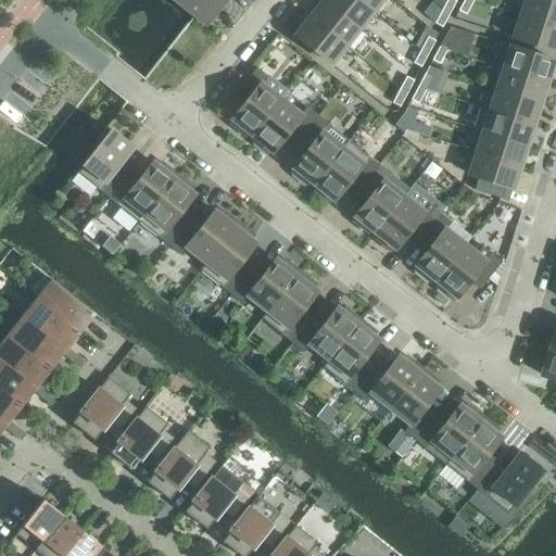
[(175,0),(206,24),(225,0),(175,0)]
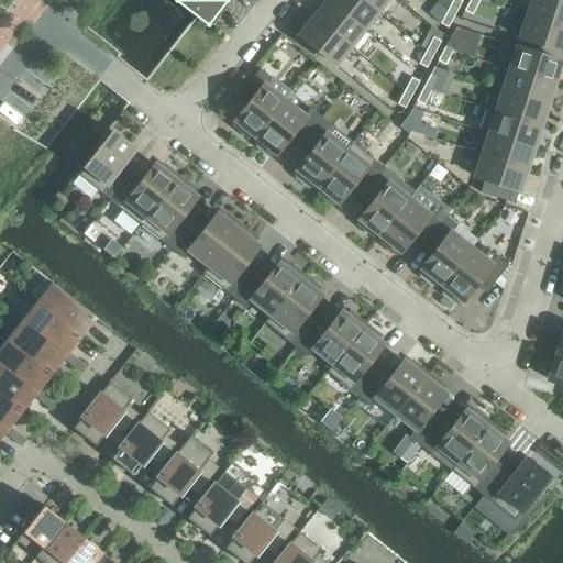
[(320,7),(312,17),(349,46),(363,29),(328,0),(321,9),(320,7)]
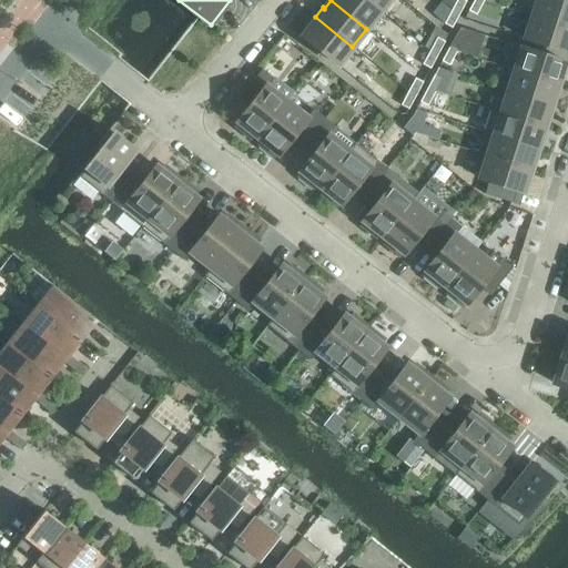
[(331,0),(366,29),(381,11),(366,0),(331,0)]
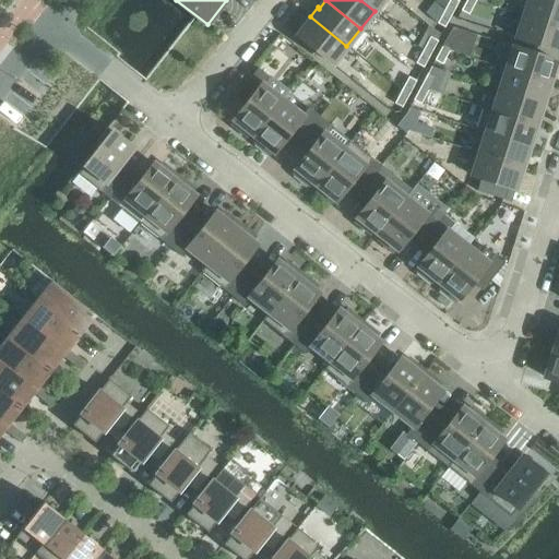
[(360,0),(375,11),(382,0),(360,0)]
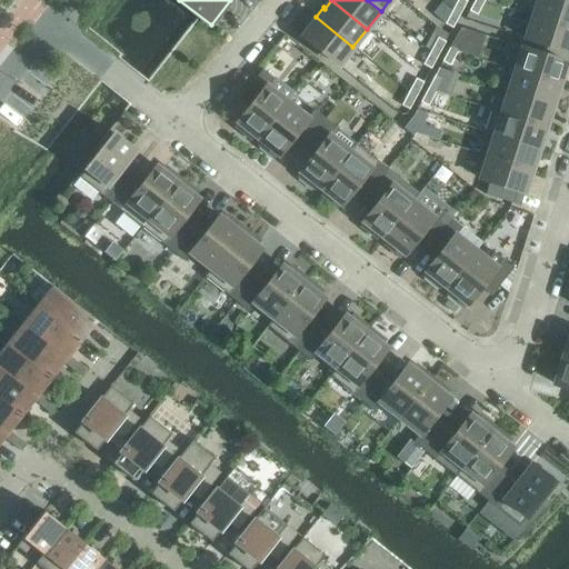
[(459,15),(467,1),(463,0),(457,0),(451,10),(459,15)]
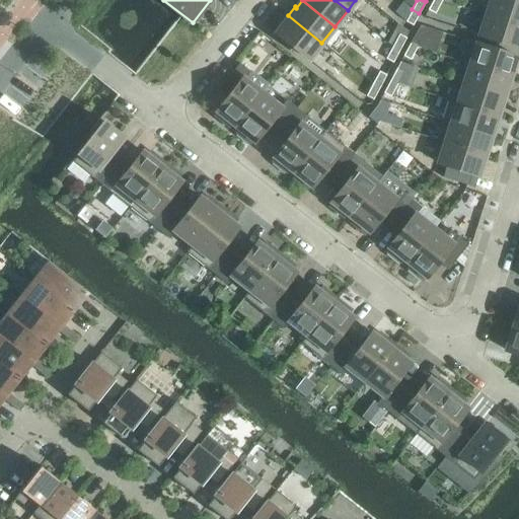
[(434,14),(441,1),(438,0),(432,0),(427,10),(434,14)]
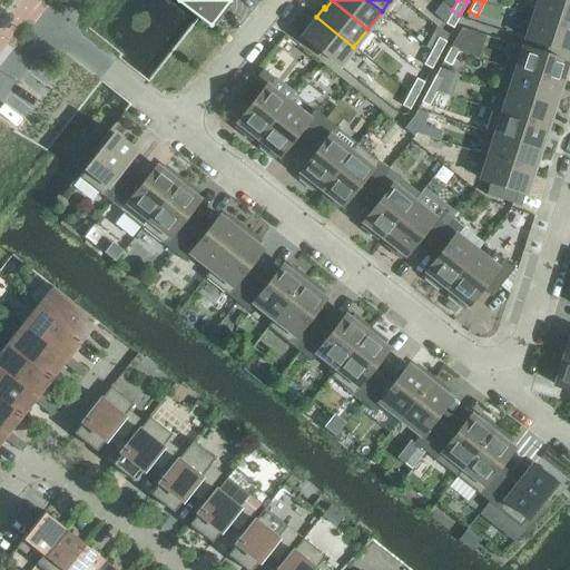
[(569,5),(556,0),(538,0),(533,17),(569,28),(569,5)]
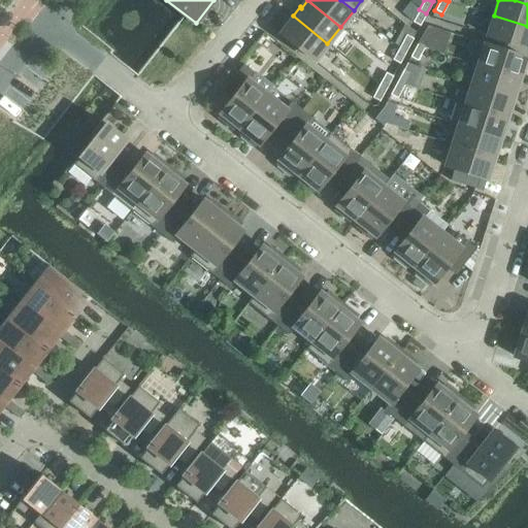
[(420,26),(426,13),(419,9),(413,23),(420,26)]
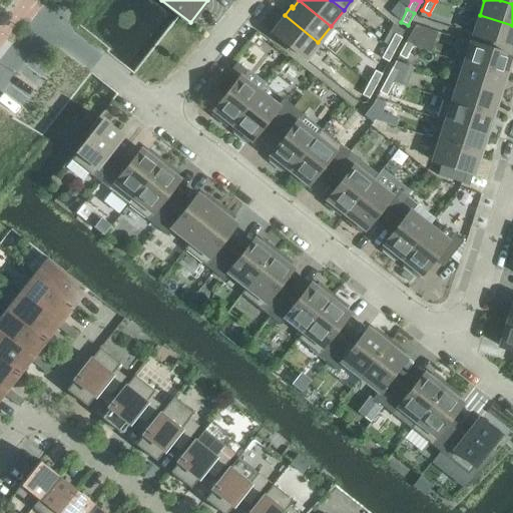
[(273,33),(305,59),(318,42),(285,15),(278,24),(279,25),(273,33)]
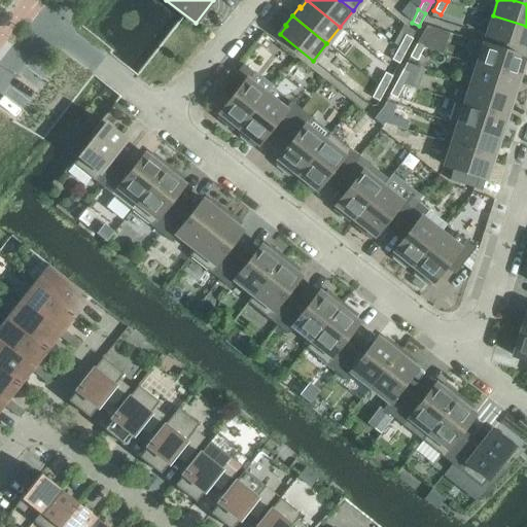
[(526,26),(493,15),(486,36),(526,49),(526,48),(526,26)]
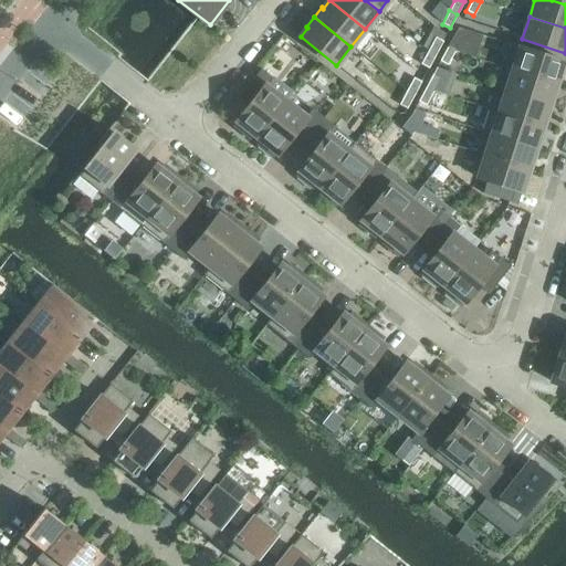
[(454,52),(461,39),(453,34),(447,48),(454,52)]
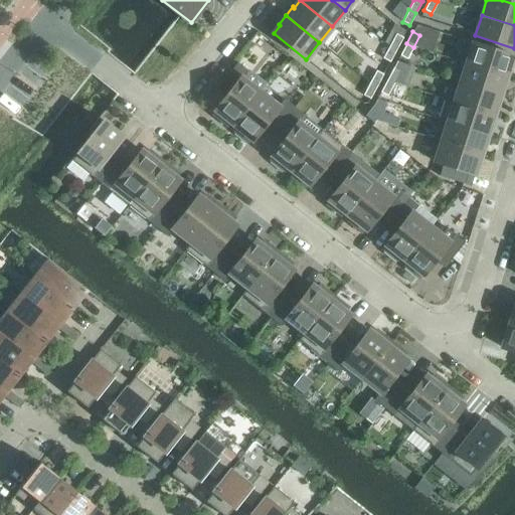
[(395,50),(402,38),(395,34),(389,46),(395,50)]
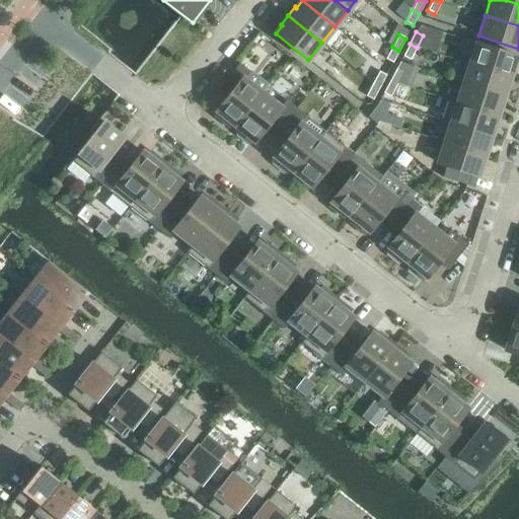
[(410,60),(417,48),(410,44),(402,56),(410,60)]
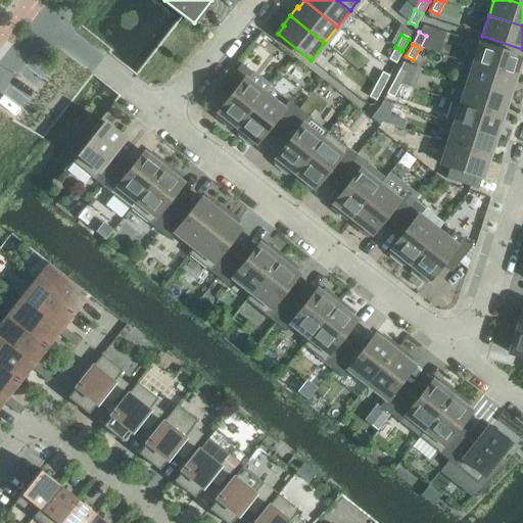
[(520,56),(480,44),(473,64),(515,78),(519,67),(517,66),(520,56)]
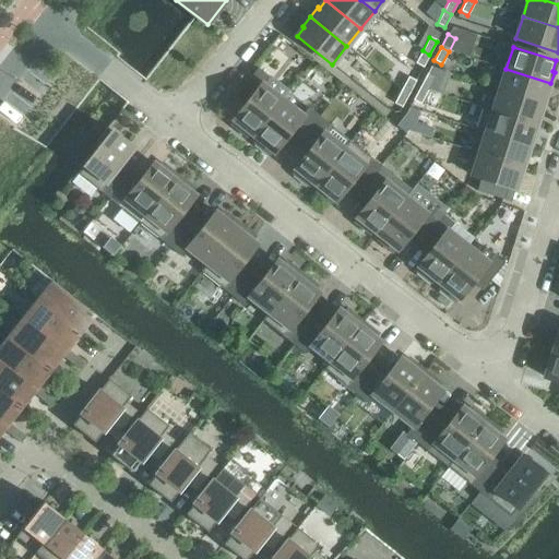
[(423,68),(429,55),(423,50),(415,63),(423,68)]
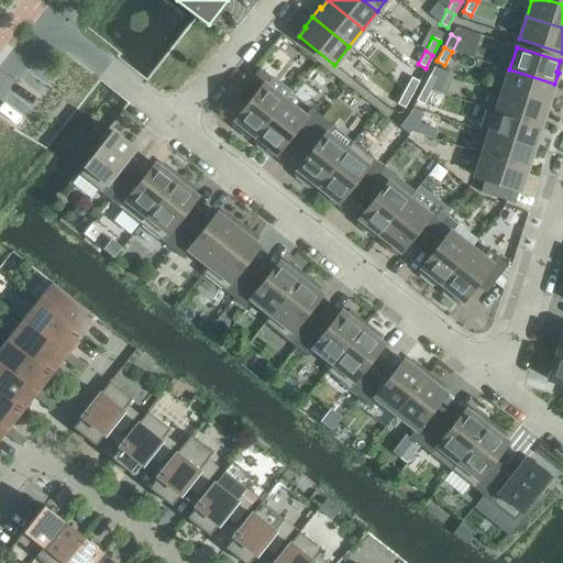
[(252,133),(255,136),(284,101),(264,86),(271,77),(260,68),(241,91),(251,100),(234,120),(236,122),(233,127),(249,138),(252,133)]
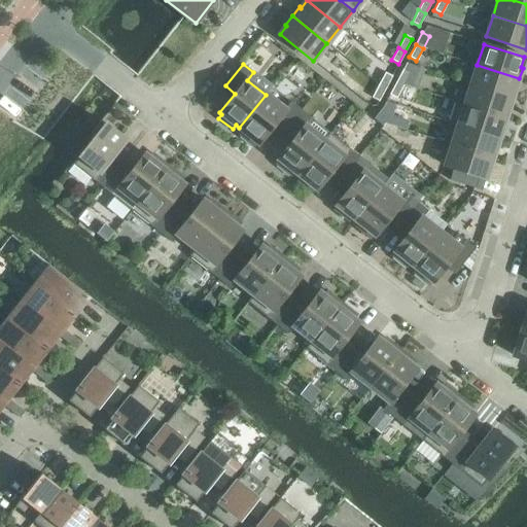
[(519,78),(477,65),(470,84),(512,98),(514,89),(516,90),(519,78)]
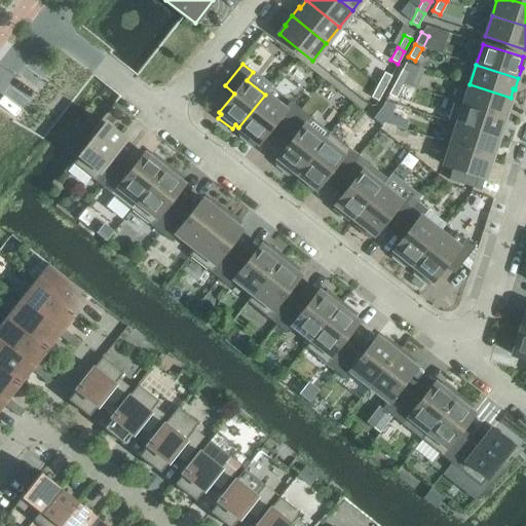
[(402,85),(409,73),(402,69),(395,82),(402,85)]
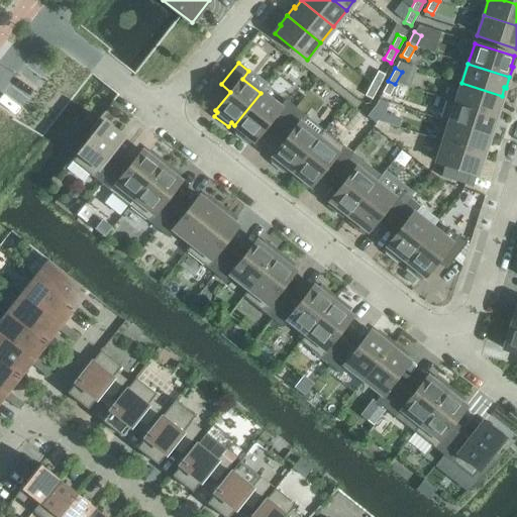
[(378,87),(384,75),(377,72),(371,84),(378,87)]
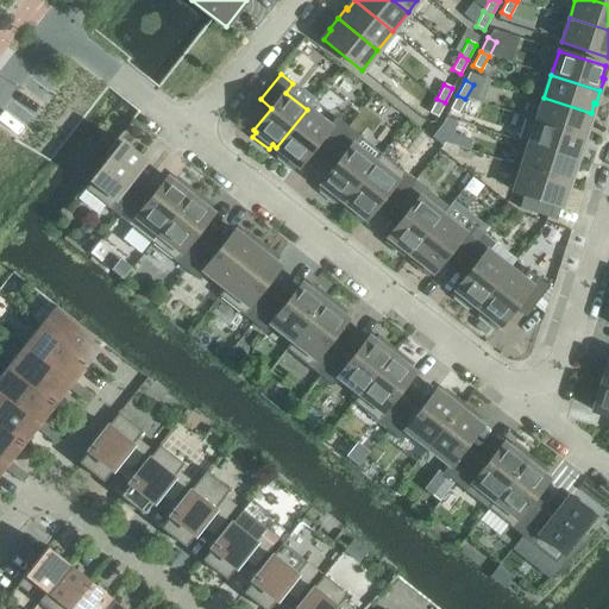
[(458,113),(465,99),(457,95),(450,110),(458,113)]
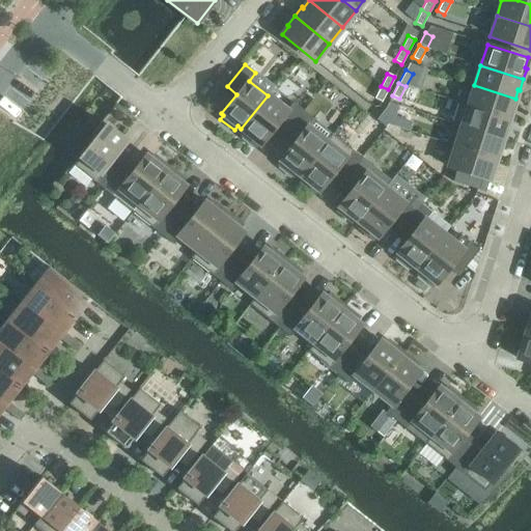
[(515,99),(474,85),(468,105),(458,102),(458,103),(510,119),(513,108),(512,108),(515,99)]
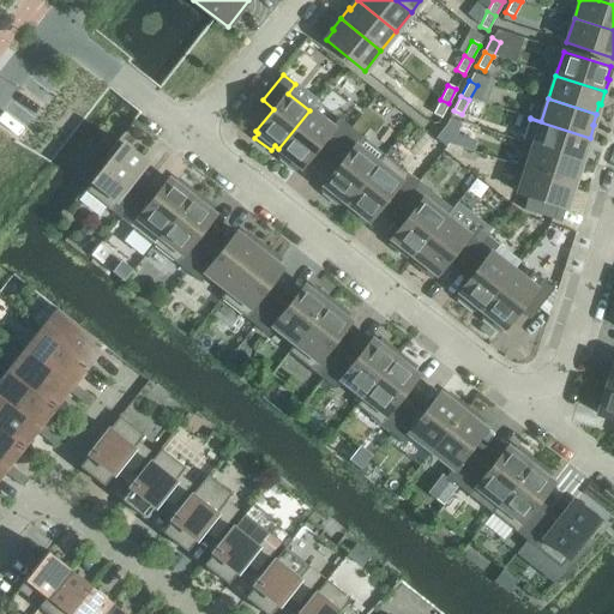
[(440,118),(449,103),(440,100),(432,114),(440,118)]
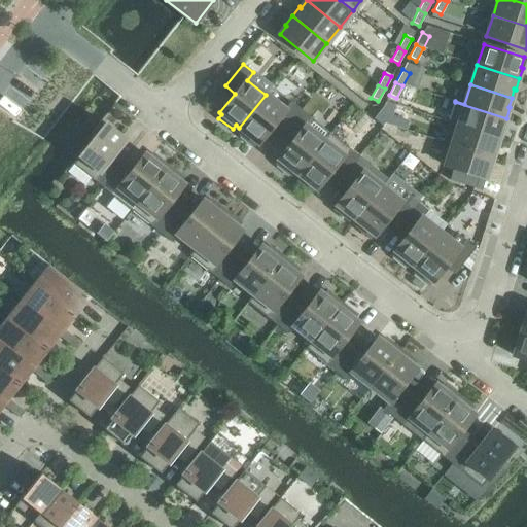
[(274,124),(283,132),(301,110),(290,101),(284,109),(266,95),(239,128),(243,131),(240,135),(253,146),(256,142),(258,143),(274,124)]
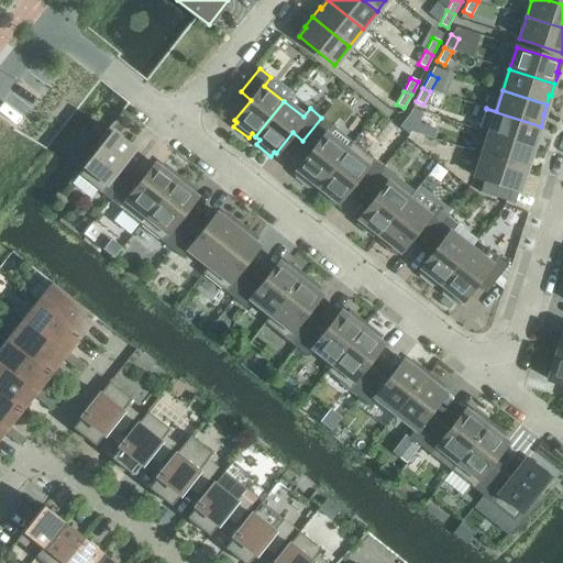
[(541,127),(486,109),(478,130),(532,147),(536,138),(538,139),(541,127)]
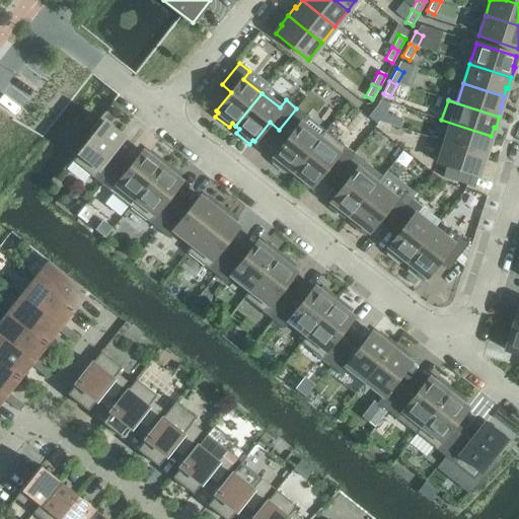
[(374,122),(382,110),(376,105),(367,117),(374,122)]
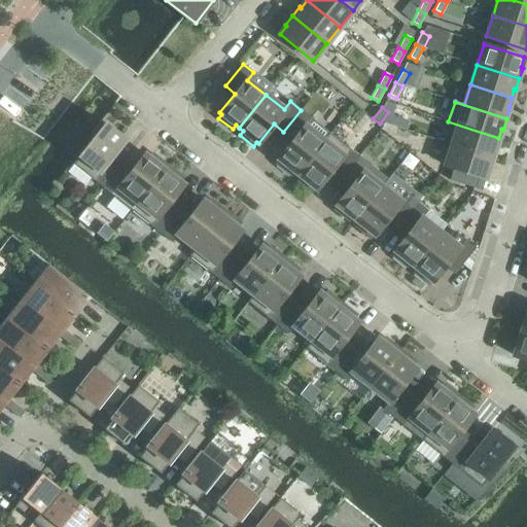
[(293,171),(297,174),(329,133),(328,132),(322,140),(307,128),(306,127),(312,119),(301,110),(283,132),(293,139),(278,159),(280,161),(277,164),(290,175),(293,171)]
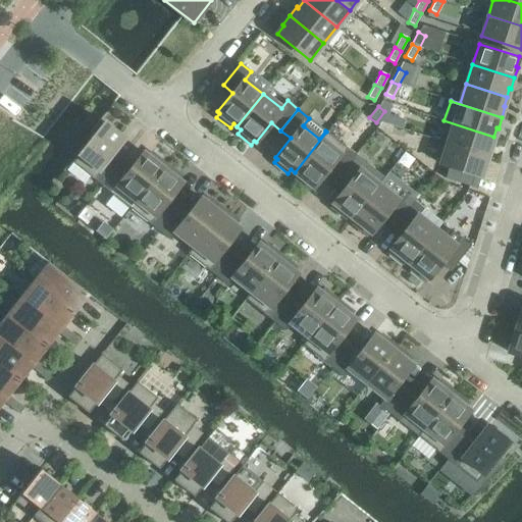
[(123,138),(100,118),(89,133),(93,136),(71,162),(101,186),(118,164),(108,157),(123,138)]
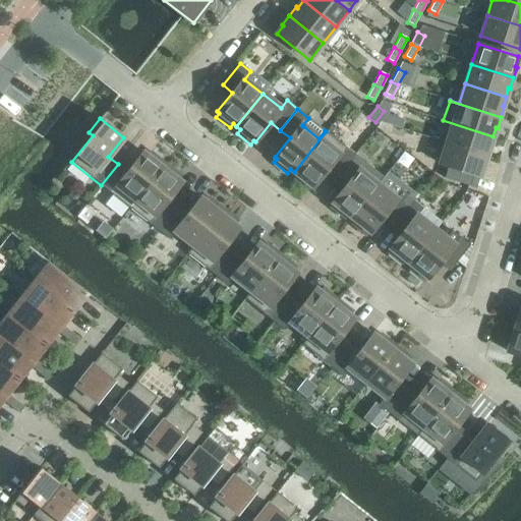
[(493,136),(443,120),(443,121),(452,124),(446,143),(487,157),(491,146),(489,146),(493,136)]
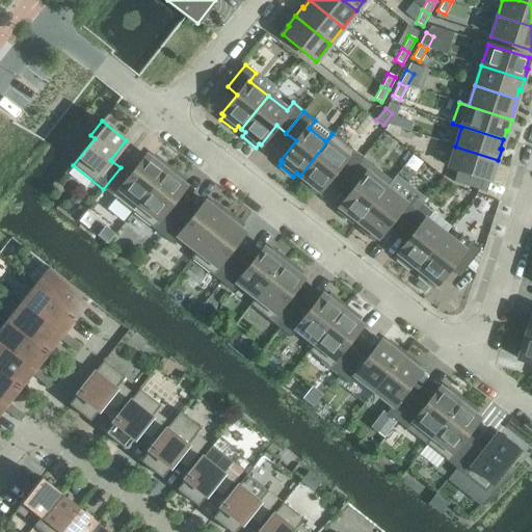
[(333,134),(300,176),(303,179),(300,183),(315,193),(318,190),(319,191),(335,171),(345,180),(362,157),(333,134)]
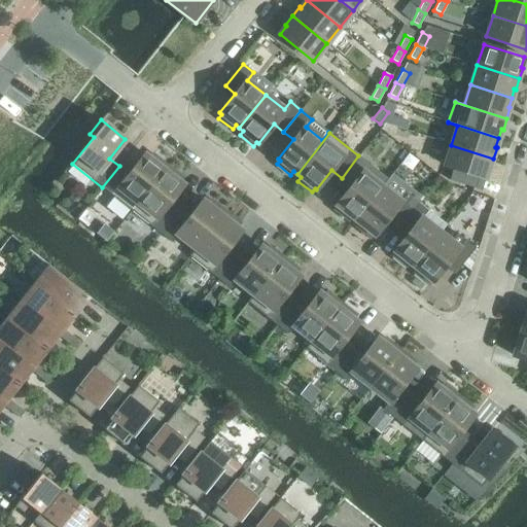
[(490,170),(493,159),(451,145),(445,166),(453,169),(449,180),(476,188),(479,177),(485,179),(488,169),(490,170)]
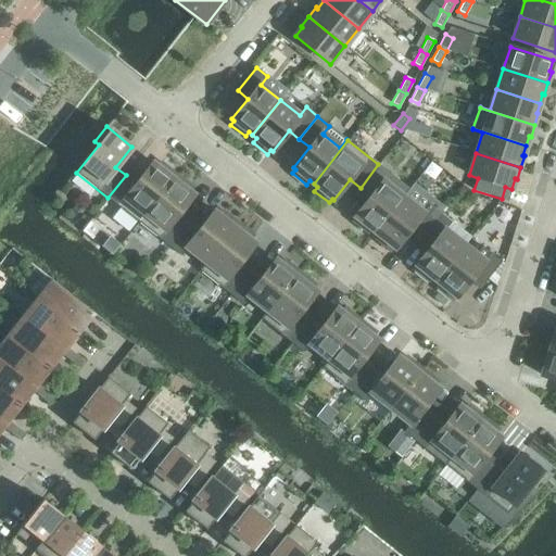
[(137,184),(126,175),(108,198),(139,223),(176,175),(161,163),(158,167),(152,163),(137,184)]
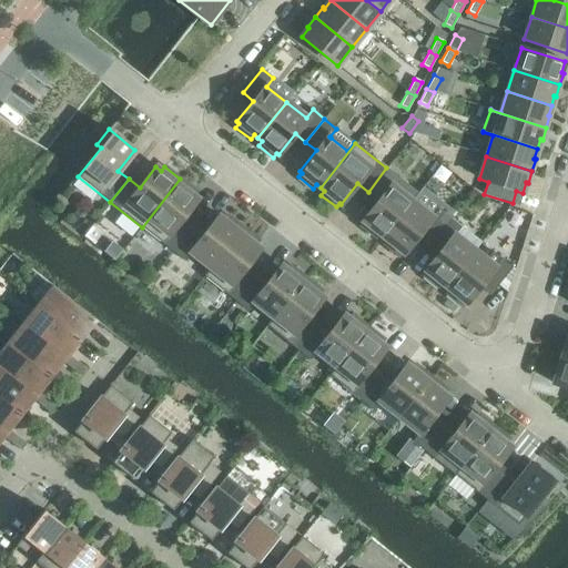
[(378,234),(383,237),(412,201),(392,185),(398,178),(386,168),(368,192),(378,200),(362,221),(364,222),(361,226),(375,239),(378,234)]
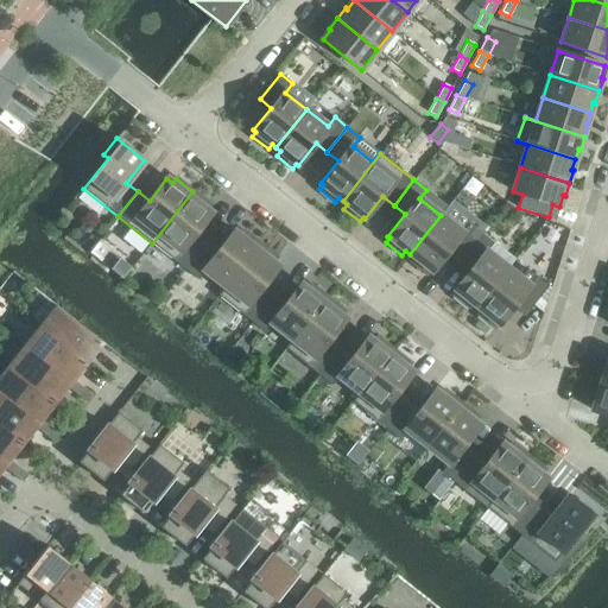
[(192,191),(152,244),(185,270),(204,245),(194,235),(211,214),(206,209),(209,204),(192,191)]
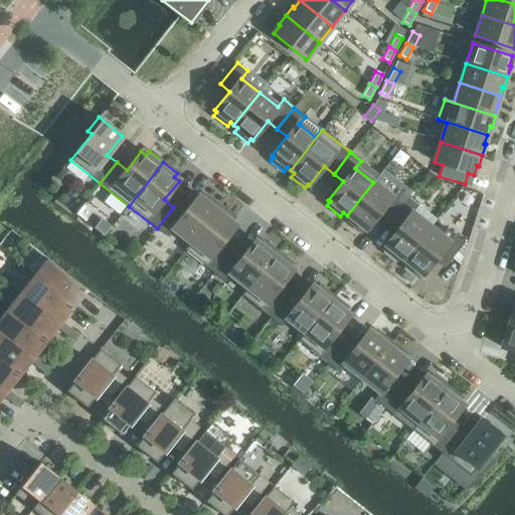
[(390,218),(407,197),(397,189),(390,196),(373,182),(347,215),(351,218),(348,221),(361,232),(364,228),(366,230),(381,211),(390,218)]
